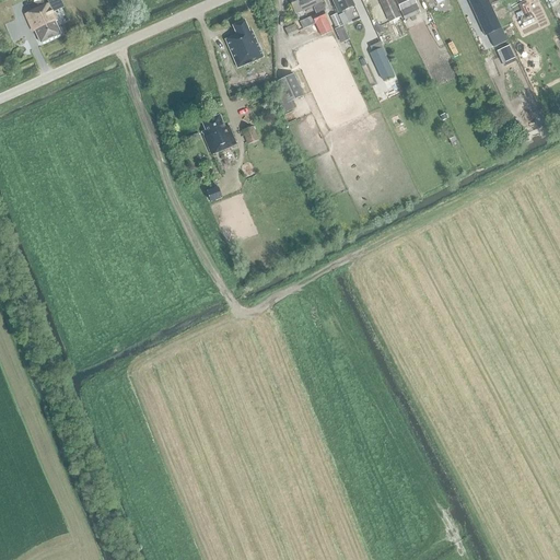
[(35,32),(41,44),(60,35),(55,22),(57,21),(53,12),(57,11),(59,16),(68,13),(61,0),(57,0),(24,15),(32,33),(35,32)]
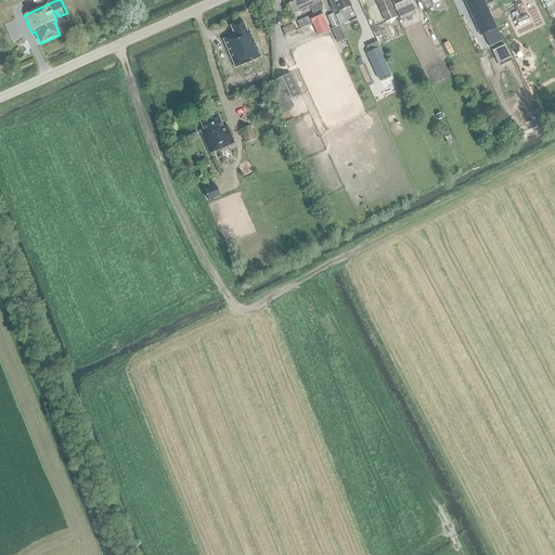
[(284,0),(292,15),(300,11),(309,8),(312,15),(308,17),(318,36),(327,30),(319,13),(323,11),(319,2),(318,3),(315,0),(284,0)]
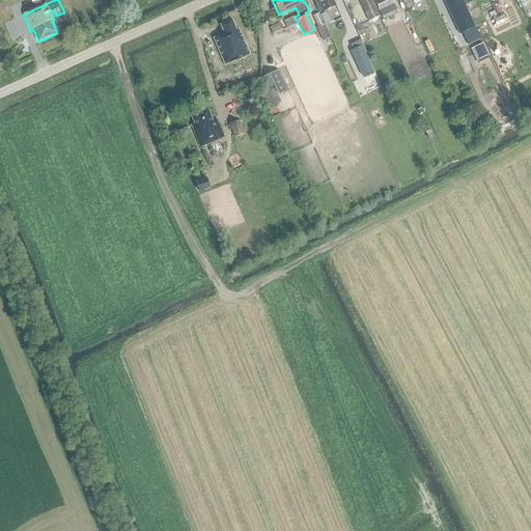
[(314,0),(320,12),(335,6),(332,0),(314,0)]
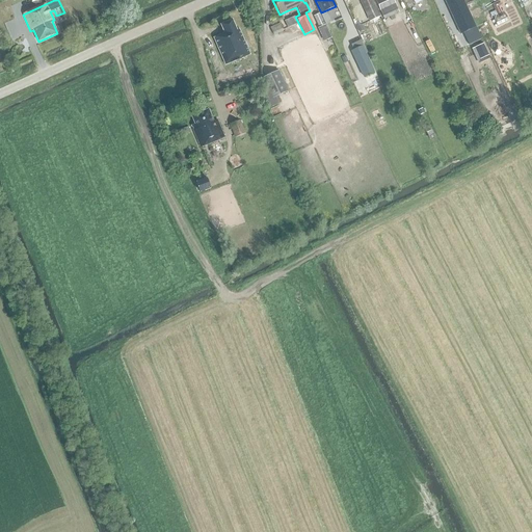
[(360,0),(365,11),(369,23),(380,18),(372,0),(360,0)]
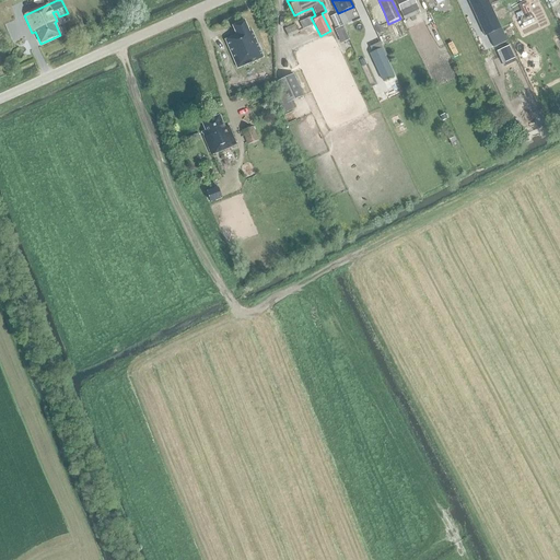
[(416,4),(413,0),(398,0),(395,2),(400,12),(416,4)]
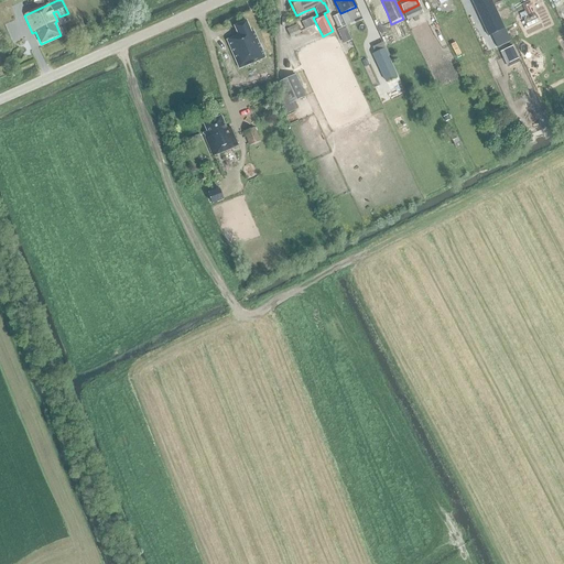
[(490,0),(470,0),(488,38),(505,31),(490,0)]
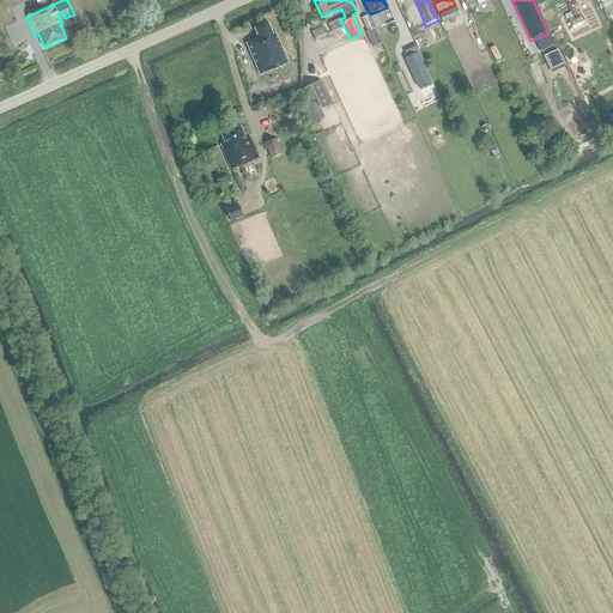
[(438,13),(443,23),(460,14),(455,5),(438,13)]
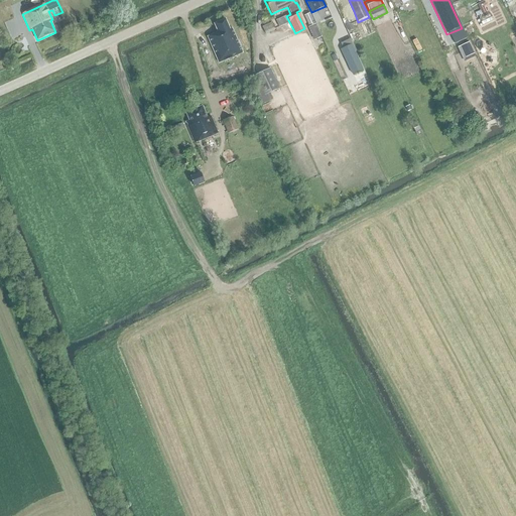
[(308,28),(314,41),(321,37),(310,13),(304,16),(309,27),(308,28)]
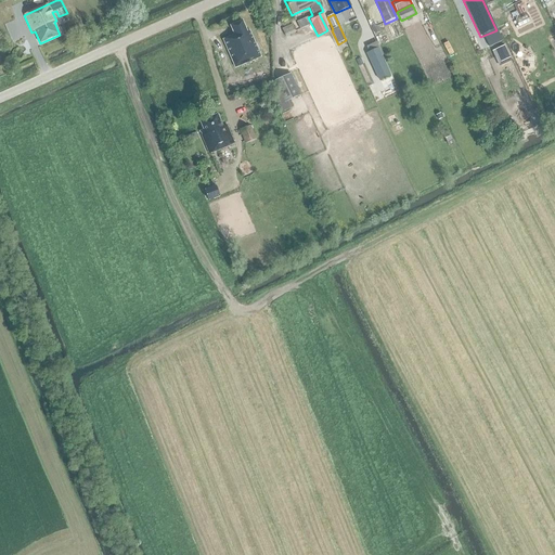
[(222,40),(234,68),(260,57),(249,33),(254,30),(250,21),(246,17),(243,18),(243,22),(230,26),(233,36),(222,40)]
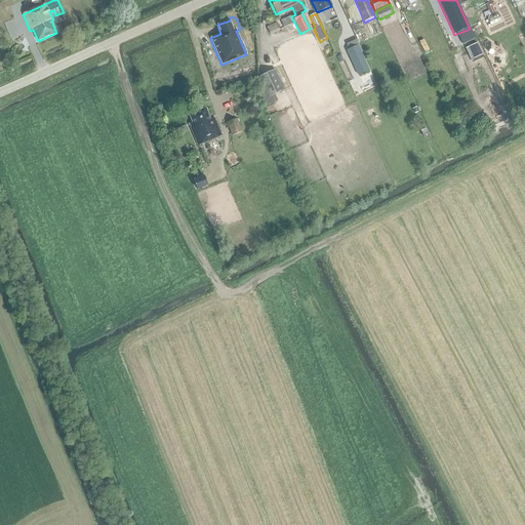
[(267,28),(270,35),(279,31),(276,23),(267,28)]
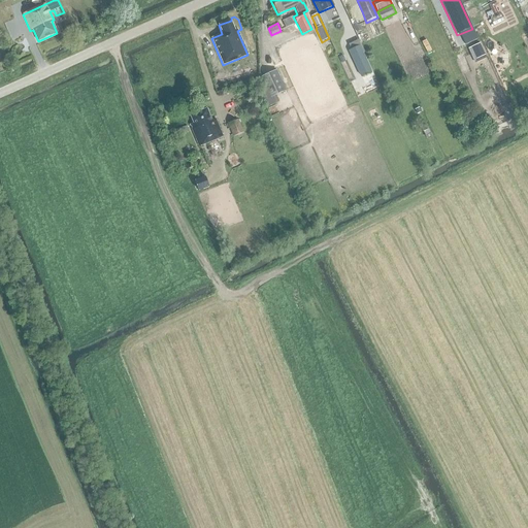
[(471,48),(476,61),(485,57),(480,45),(471,48)]
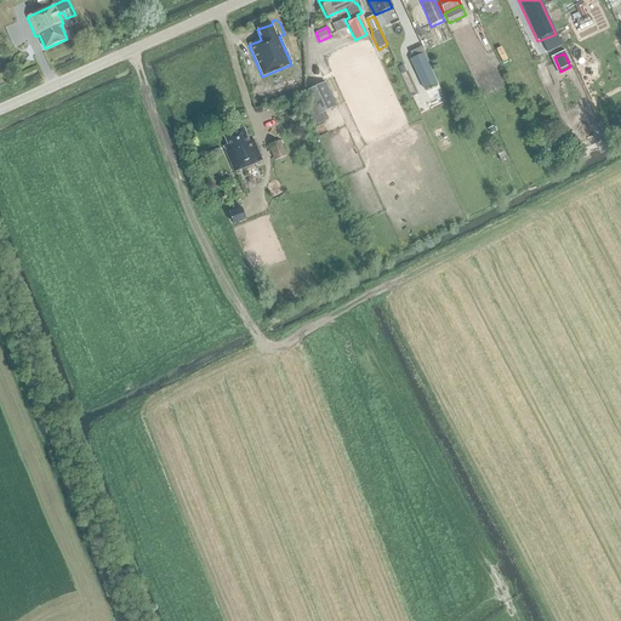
[(423,91),(437,85),(427,63),(422,55),(412,60),(410,61),(423,91)]
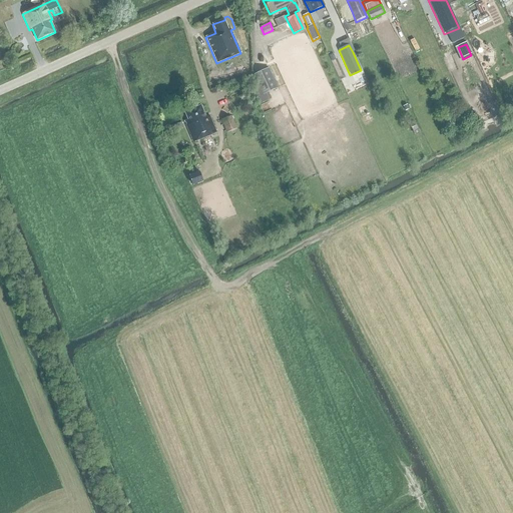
[(212,61),(205,63),(208,72),(215,70),(212,61)]
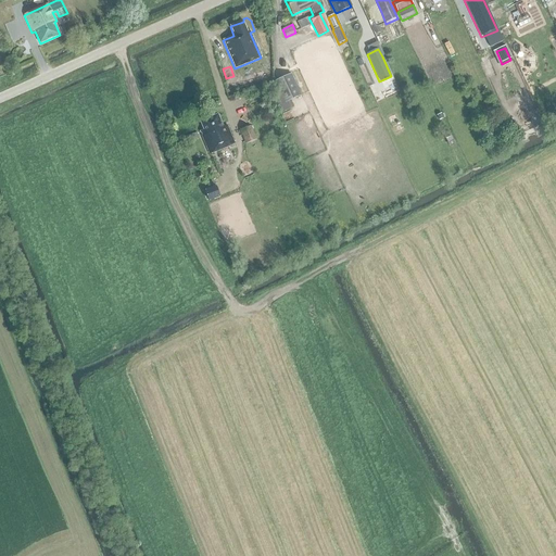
[(275,81),(286,103),(302,96),(291,74),(275,81)]
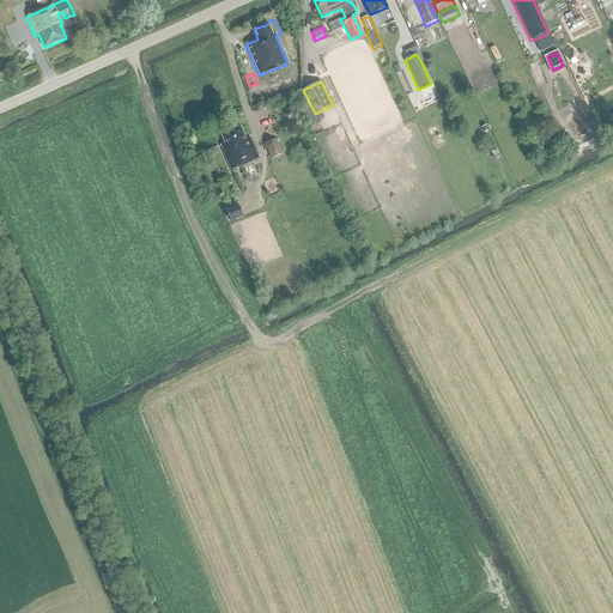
[(486,126),(481,127),(487,140),(492,138),(486,126)]
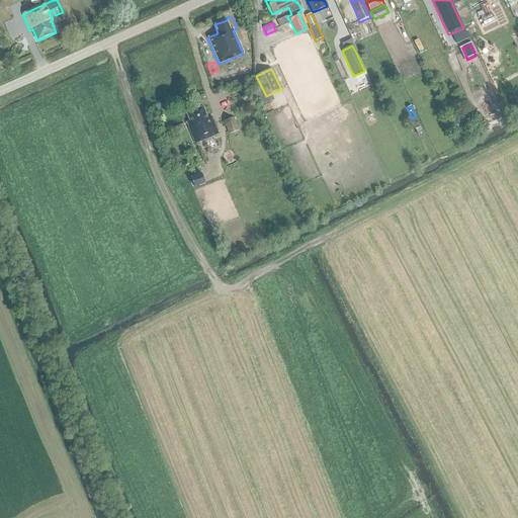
[(187,123),(196,146),(220,137),(212,120),(209,121),(204,109),(188,115),(190,122),(187,123)]
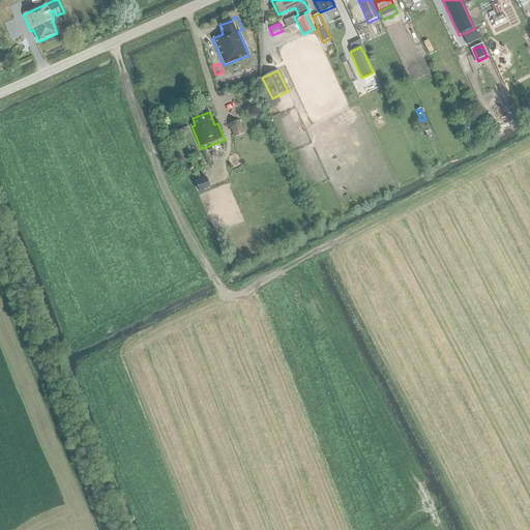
[(230,126),(235,139),(244,136),(239,123),(230,126)]
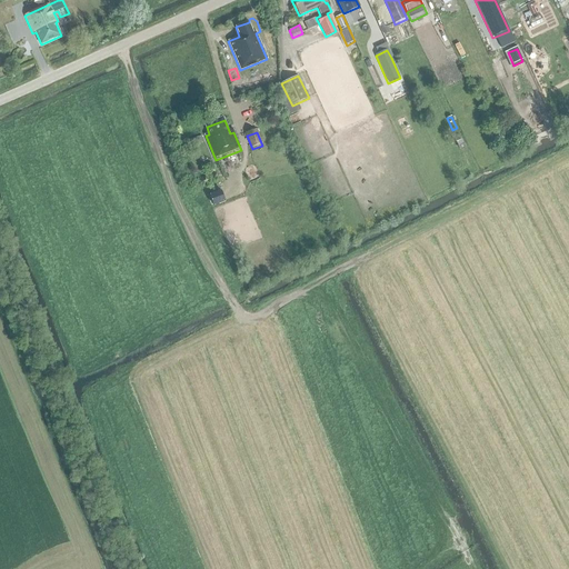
[(461,139),(456,141),(459,149),(465,147),(461,139)]
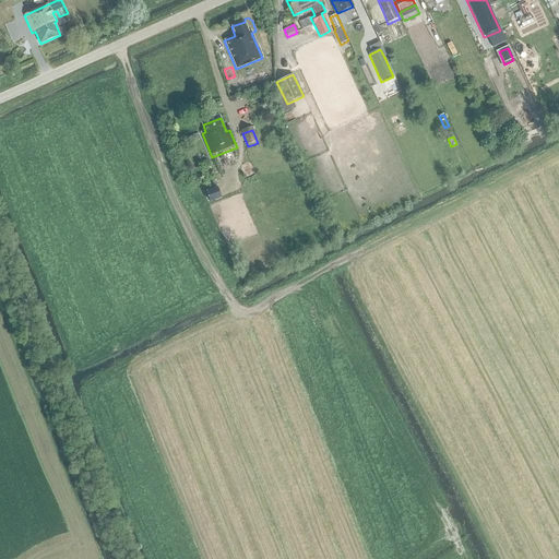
[(204,192),(210,204),(221,199),(216,188),(204,192)]
